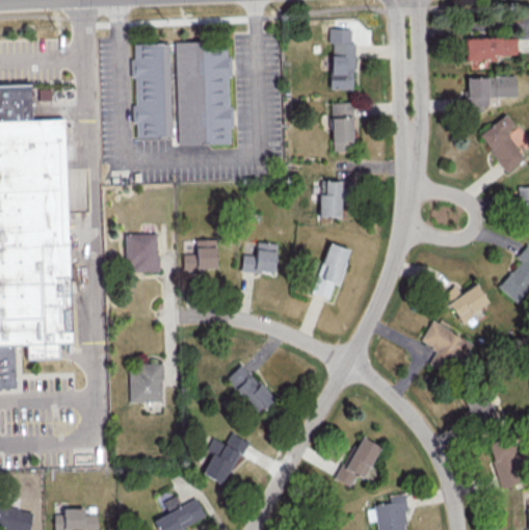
[(356,44),(352,44),(352,30),(331,29),(329,44),(334,44),(332,89),(354,90),(356,44)]
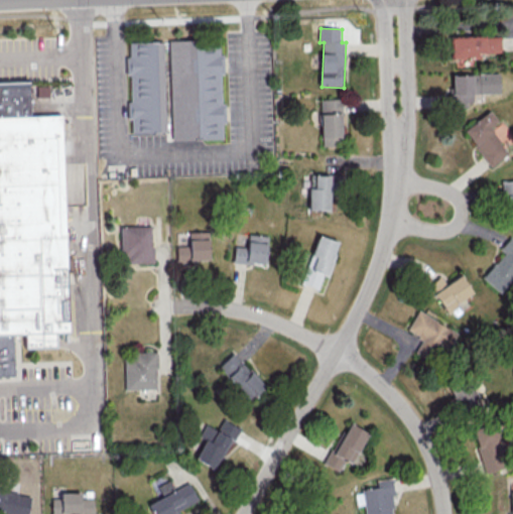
[(503,54),(503,37),(454,38),(454,59),(482,59),(482,54),(503,54)]
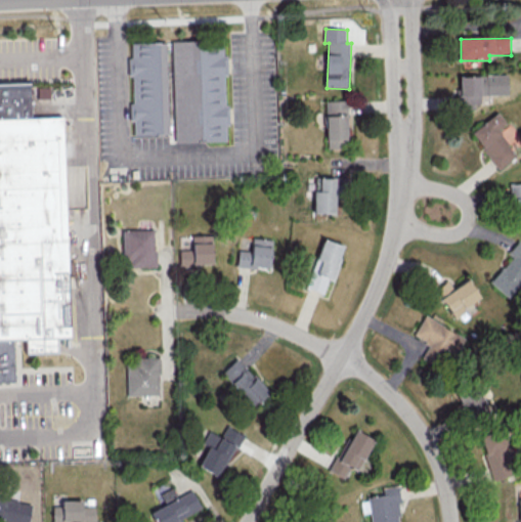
[(174,44),(176,143),(230,142),(229,106),(228,106),(227,43),(174,44)]
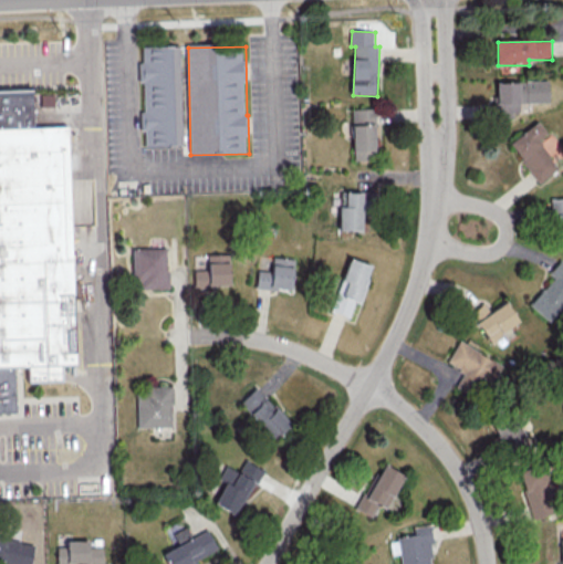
[(551,104),(551,82),(498,83),(499,117),(522,117),(522,104),(551,104)]
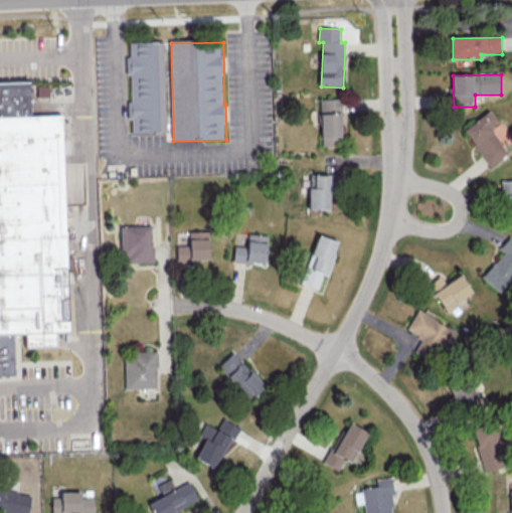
[(0,84),(0,376),(20,376),(18,334),(74,332),(67,114),(36,115),(35,83),(0,84)]
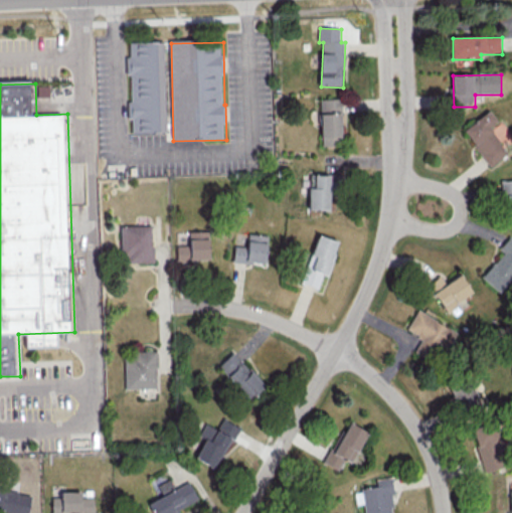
[(322,101),(323,148),(344,147),(343,100),(322,101)]
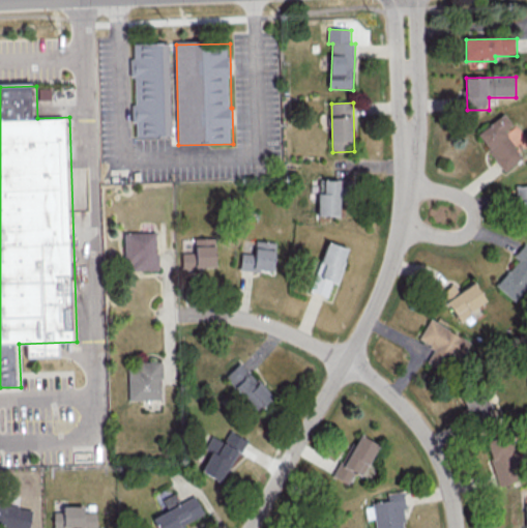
[(506,173),(526,158),(506,132),(514,125),(506,115),(478,136),(506,173)]
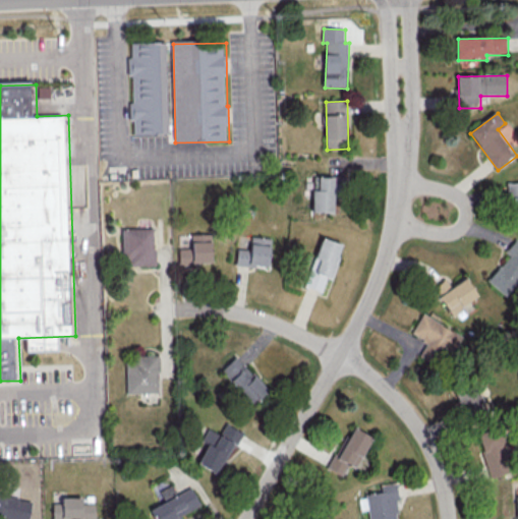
[(313,191),(313,214),(335,214),(335,203),(343,203),(343,178),(320,178),(320,191),(313,191)]
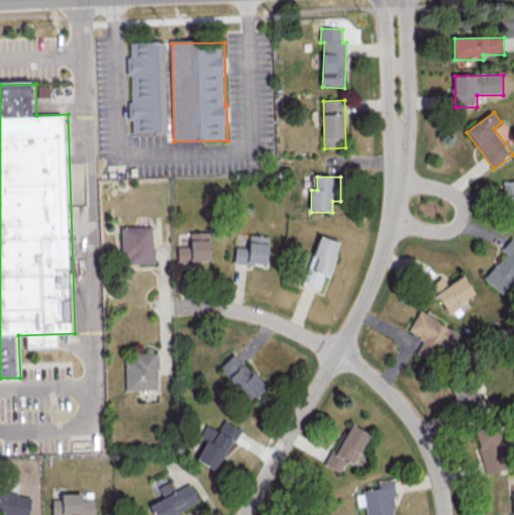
[(122,227),(123,265),(156,265),(155,227),(122,227)]
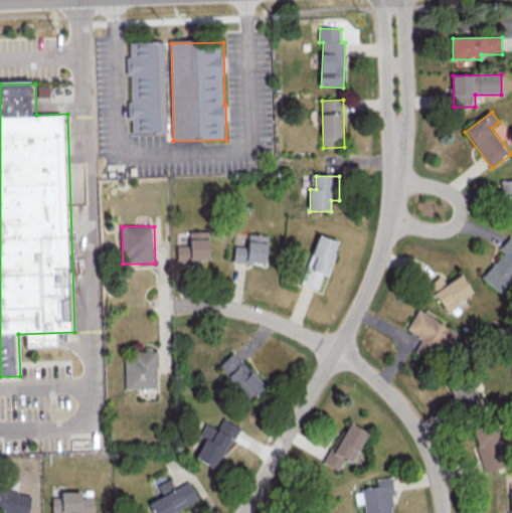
[(179,246),(179,262),(210,262),(209,232),(190,232),(191,246),(179,246)]
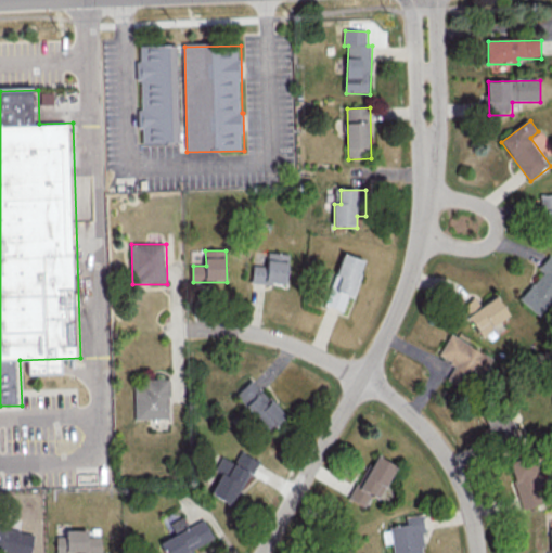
[(254,285),(290,286),(291,255),(269,254),(269,267),(254,267),(254,285)]
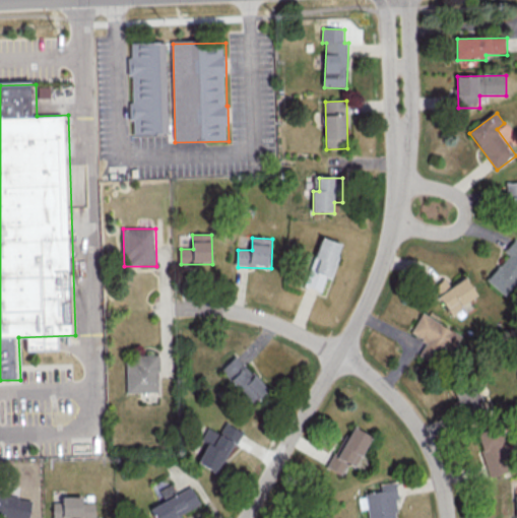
[(307,287),(323,293),(327,278),(332,280),(343,245),(322,238),(307,287)]
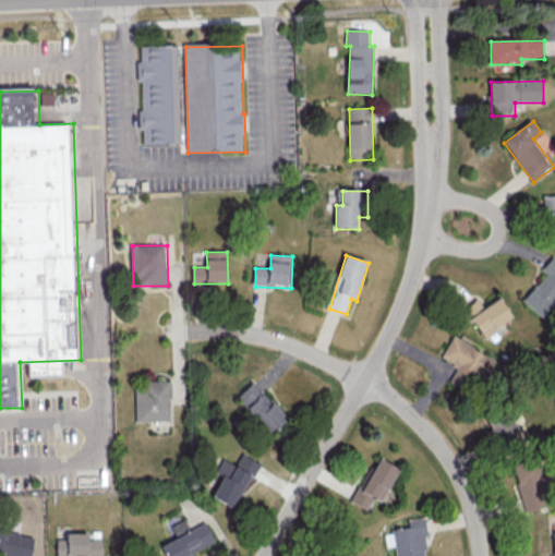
[(554,257),(543,270),(546,275),(523,302),(545,321),(554,309),(554,257)]
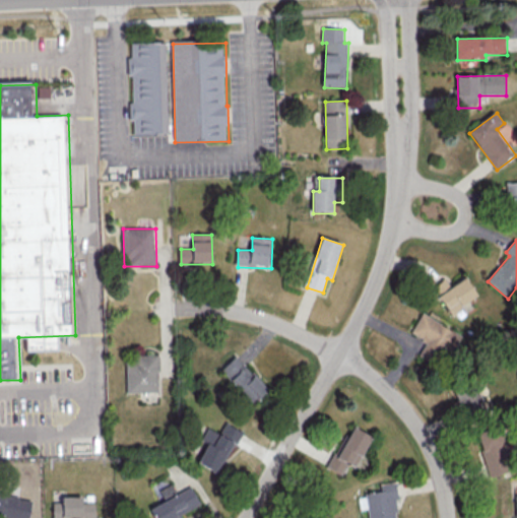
[(453,288),(445,279),(433,290),(454,316),(478,295),(464,278),(453,288)]
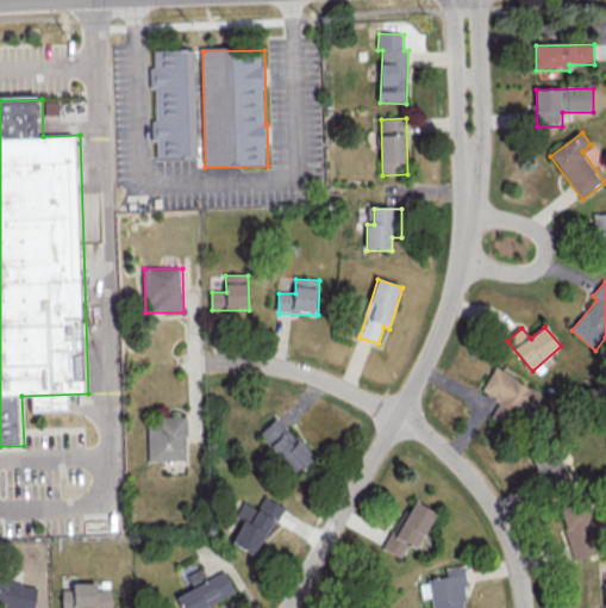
[(483,394),(500,402),(492,421),(513,430),(517,423),(526,428),(543,394),(494,371),(483,394)]
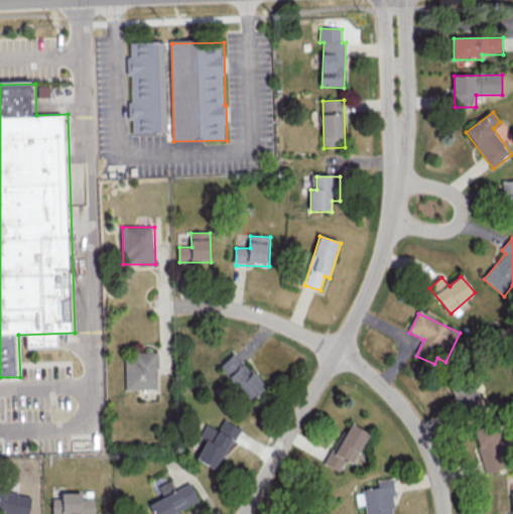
[(158,354),(126,354),(127,391),(159,390),(158,354)]
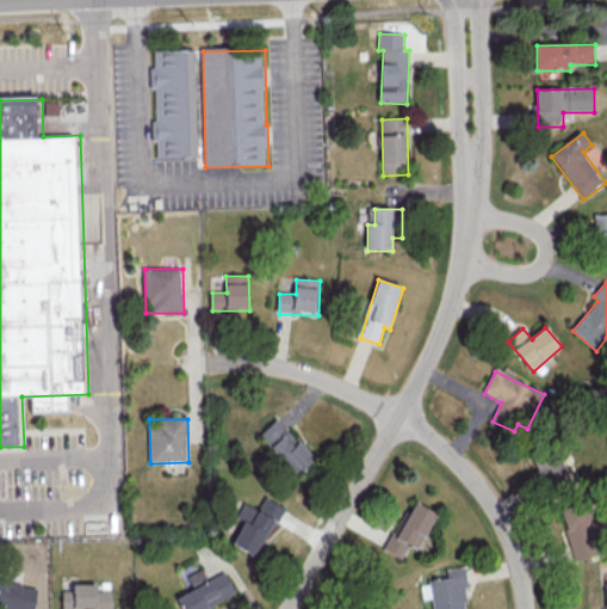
[(316,459),(279,419),(260,436),(297,477),(316,459)]
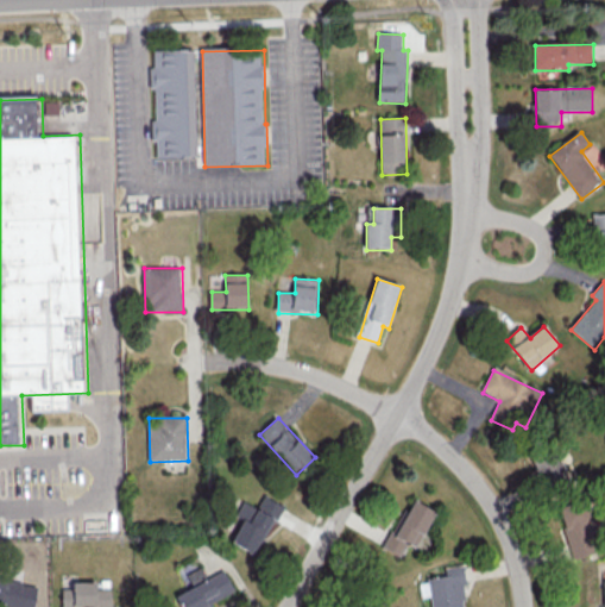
[(531,462),(548,490),(571,477),(555,449),(531,462)]
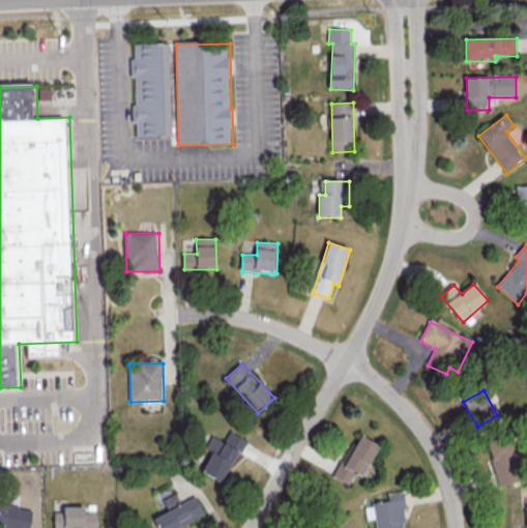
[(225,443),(213,437),(207,449),(212,452),(202,473),(224,484),(246,440),(231,432),(225,443)]
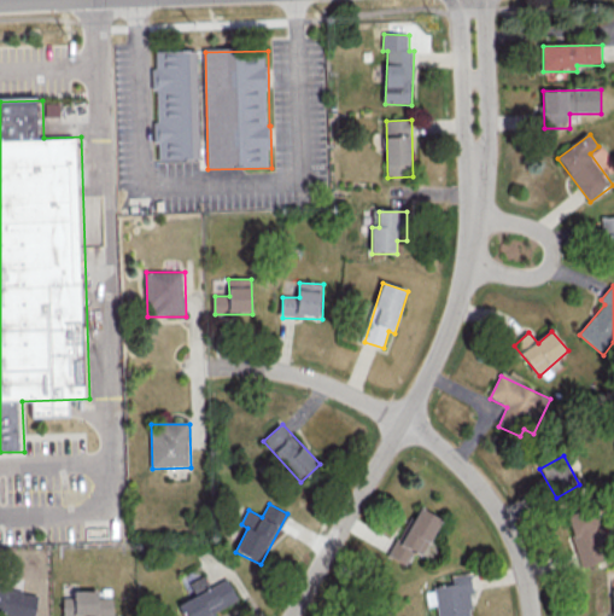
[(409,567),(415,552),(426,557),(442,518),(416,507),(393,559),(409,567)]
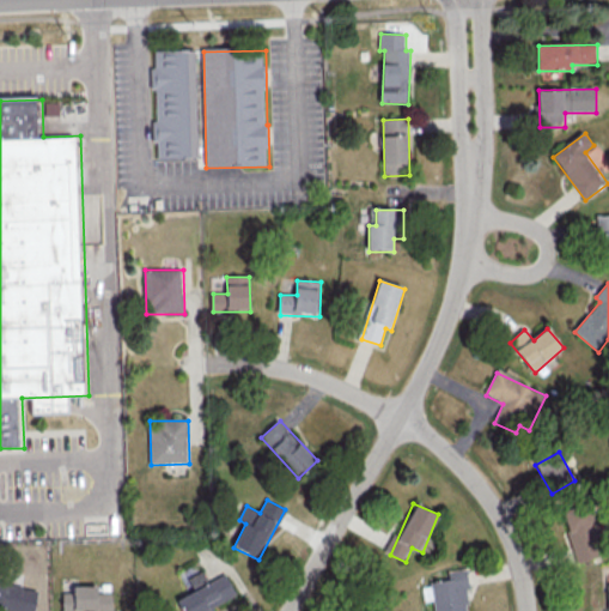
[(578,564),(603,557),(589,504),(564,512),(578,564)]
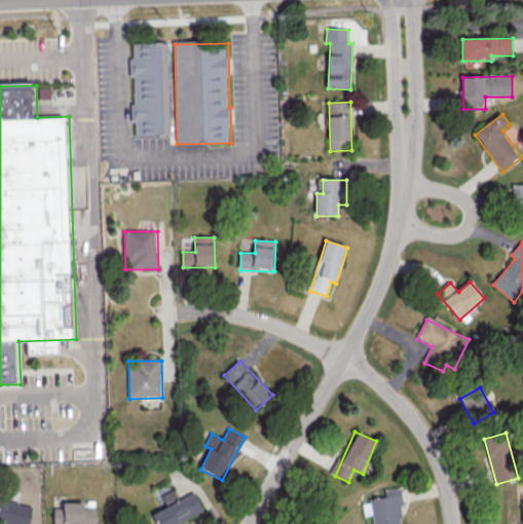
[(404,523),(400,489),(386,490),(387,498),(364,502),(366,517),(373,515),(374,523),(404,523)]
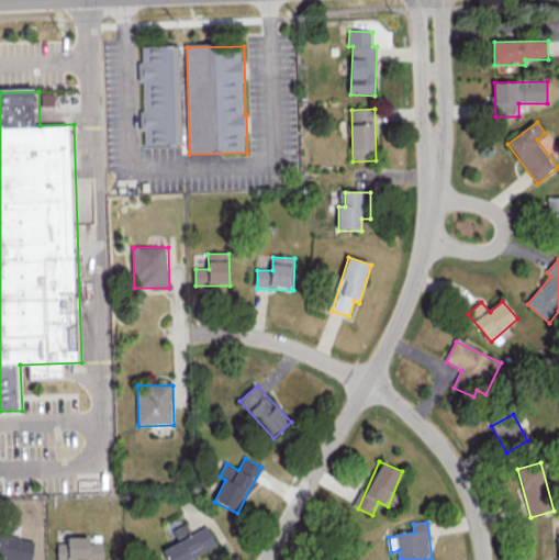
[(194,559),(219,548),(208,527),(192,535),(187,525),(174,532),(180,542),(164,550),(168,559),(194,559)]
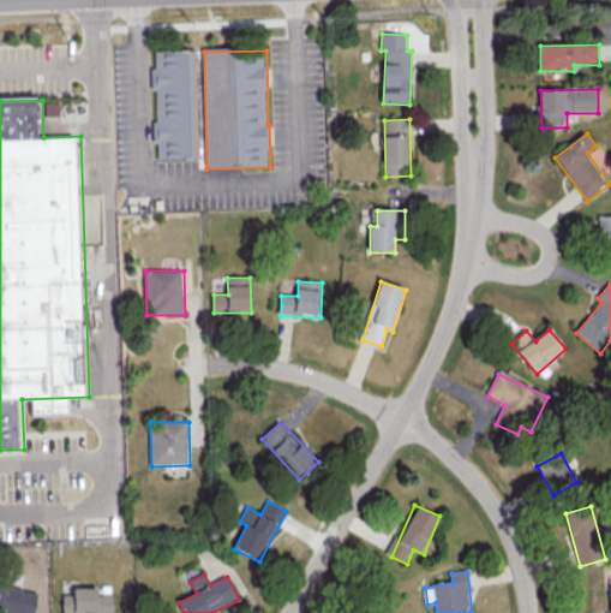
[(35,612),(40,593),(0,585),(0,612),(35,612)]
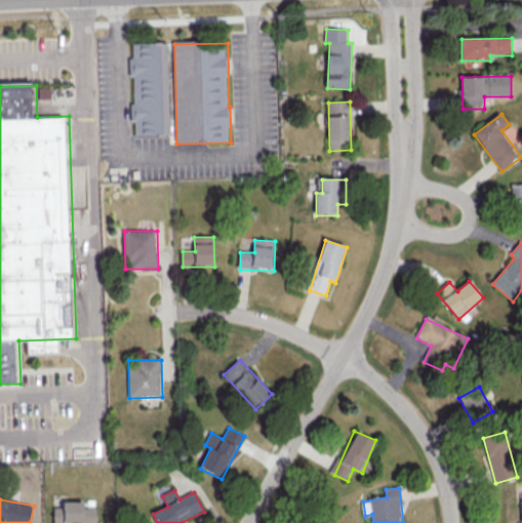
[(84,503),(64,503),(65,509),(54,509),(54,522),(97,522),(97,508),(84,509),(84,503)]
